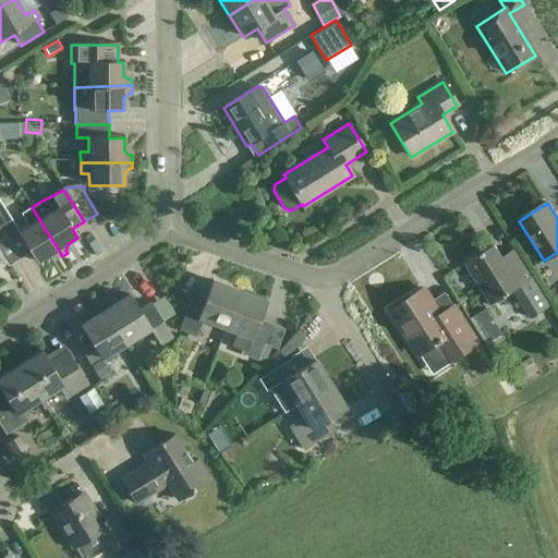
[(22,214),(31,226),(19,232),(37,263),(48,256),(53,258),(55,261),(62,256),(32,207),(22,214)]
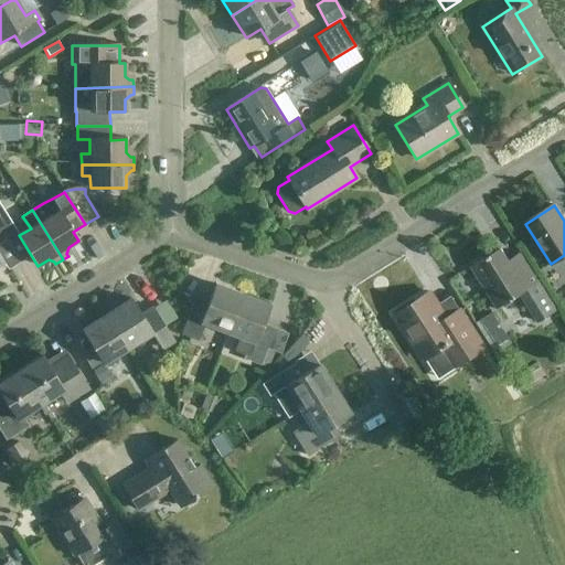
[(6,214),(0,216),(0,232),(4,240),(17,232),(6,214)]
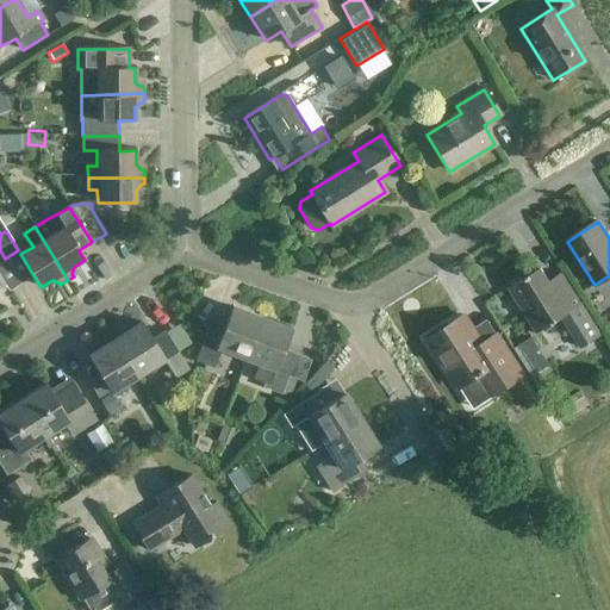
[(279,265),(274,277),(293,284),(297,272),(279,265)]
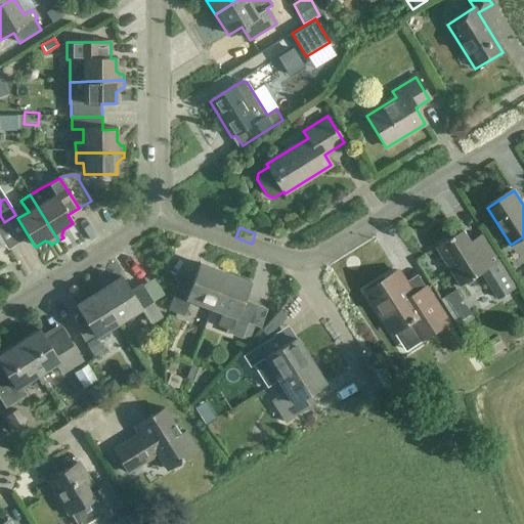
[(465,229),(437,247),(462,286),(483,272),(499,299),(517,289),(486,239),(475,247),(465,229)]
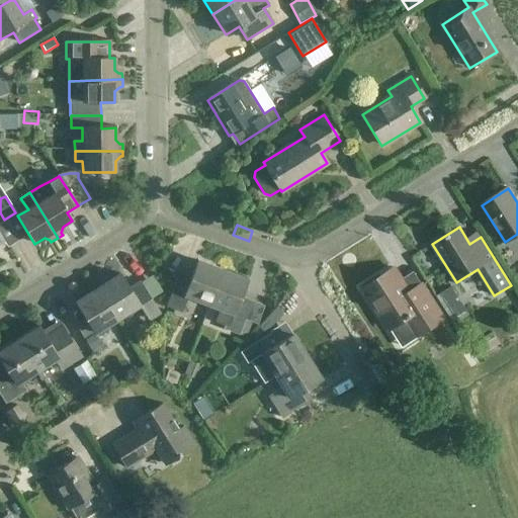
[(189,296),(210,305),(224,271),(198,262),(189,284),(178,280),(168,307),(183,313),(189,296)]
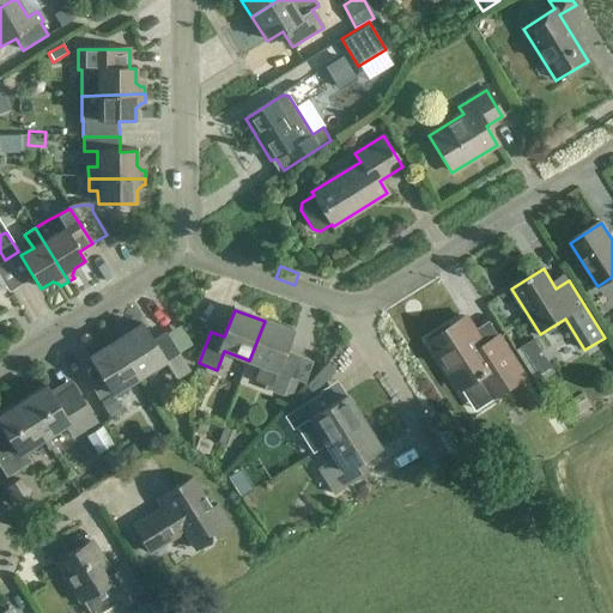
[(467,316),(430,340),(462,389),(481,376),(495,398),(526,377),(499,335),(485,345),(467,316)]
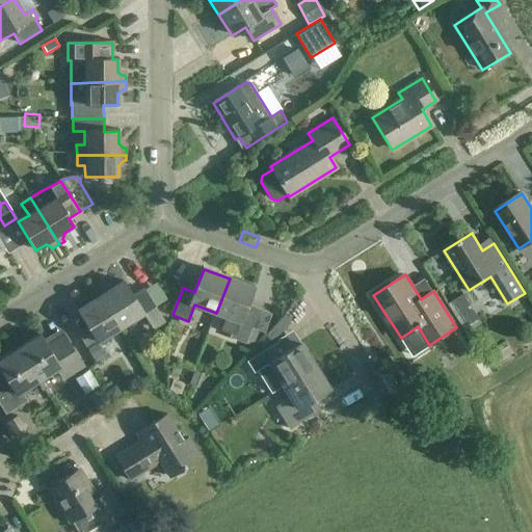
[(216,313),(227,317),(221,330),(232,335),(231,338),(247,344),(258,316),(245,312),(255,289),(230,278),(216,313)]
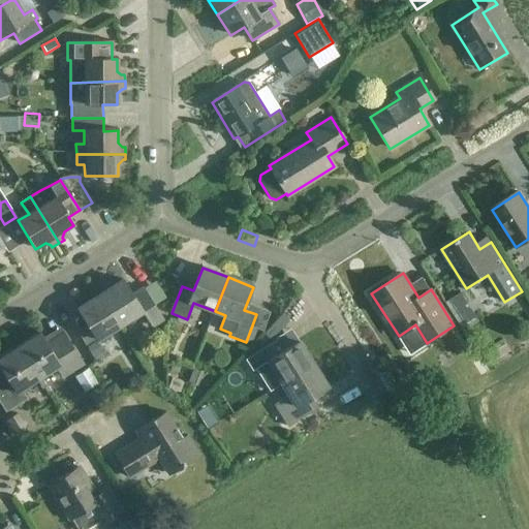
[(123,280),(100,294),(120,325),(143,311),(153,327),(163,319),(148,294),(137,302),(123,280)]
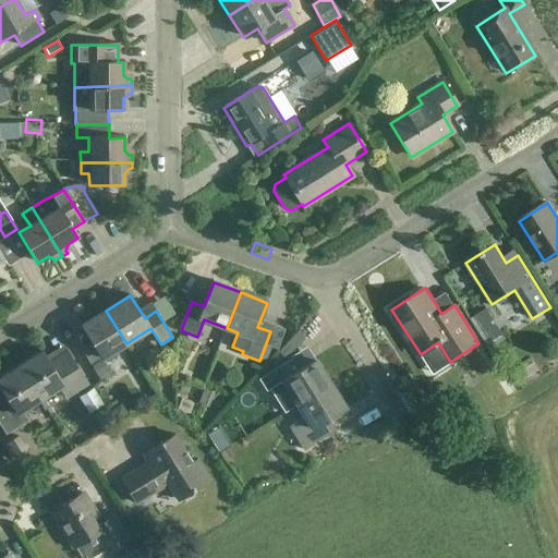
[(486,308),(474,316),(492,343),(504,336),(486,308)]
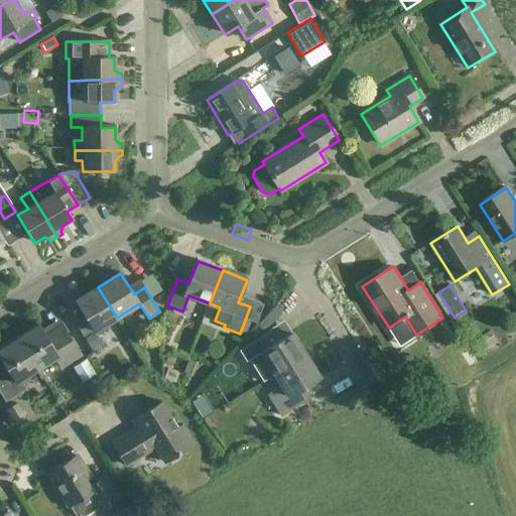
[(109,329),(107,325),(117,317),(98,287),(76,301),(90,321),(79,329),(95,353),(106,346),(99,335),(109,329)]
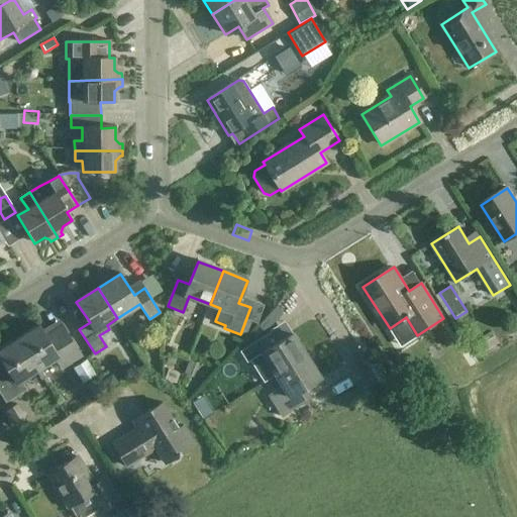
[(38,324),(17,338),(37,371),(56,359),(61,369),(81,355),(62,324),(45,335),(38,324)]
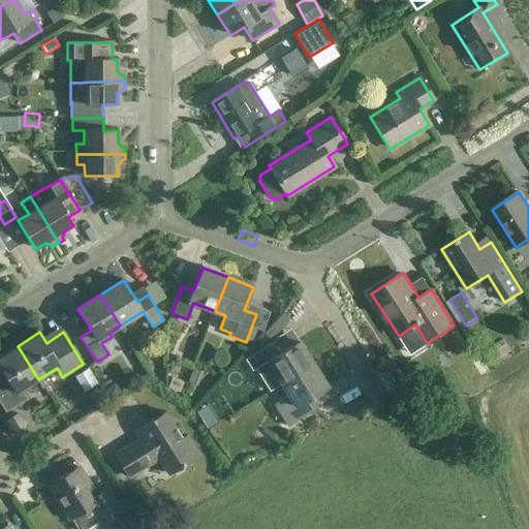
[(275,373),(282,384),(313,365),(300,343),(278,356),(271,345),(246,361),(253,372),(256,370),(262,380),(275,373)]
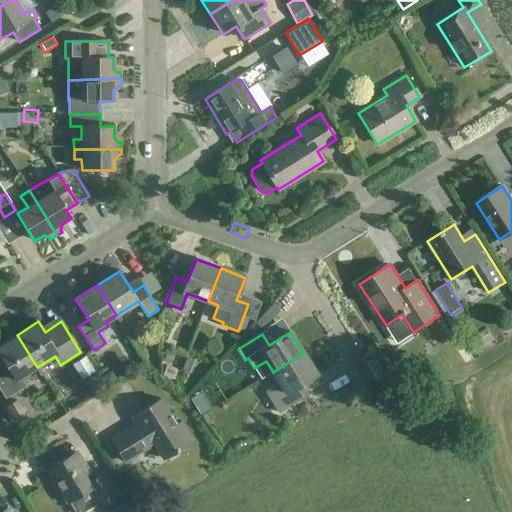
[(0,345),(0,353),(3,358),(0,359),(0,389),(6,399),(26,386),(21,378),(37,367),(17,335),(0,345)]
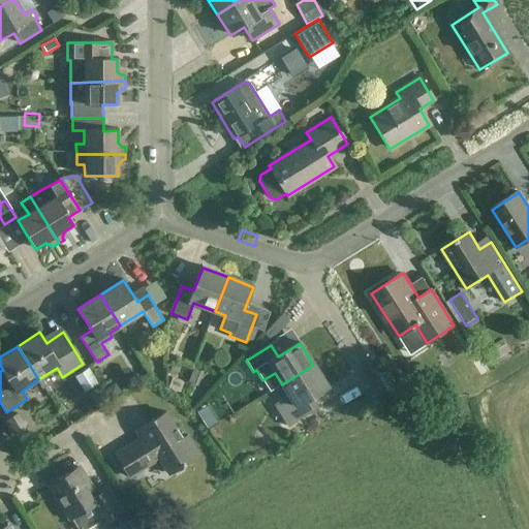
[(274,404),(282,416),(289,428),(314,411),(307,401),(328,387),(313,365),(282,384),(289,395),(274,404)]
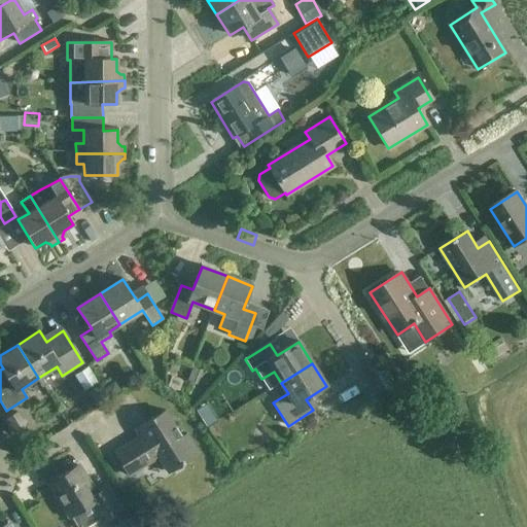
[(89,366),(74,376),(84,390),(99,381),(89,366)]
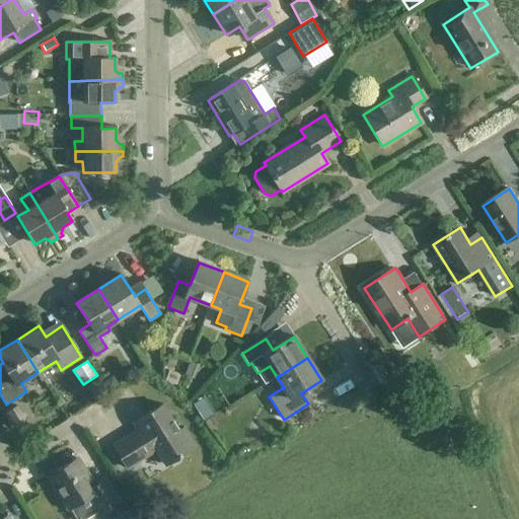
[(18,429),(28,422),(18,404),(7,412),(17,429),(18,429)]
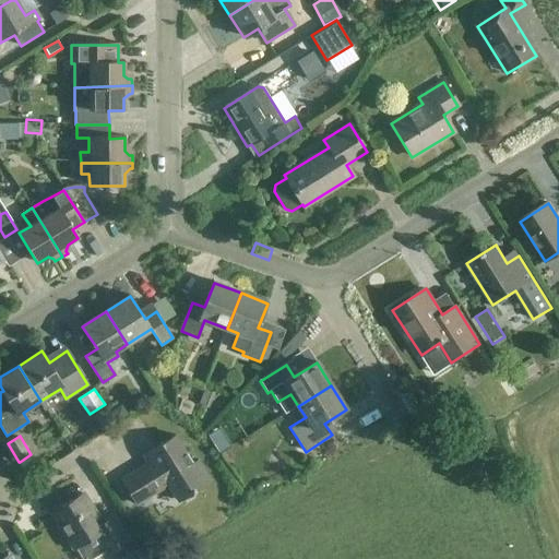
[(149,463),(122,479),(138,504),(169,485),(179,500),(211,480),(198,461),(193,463),(176,436),(143,455),(149,463)]
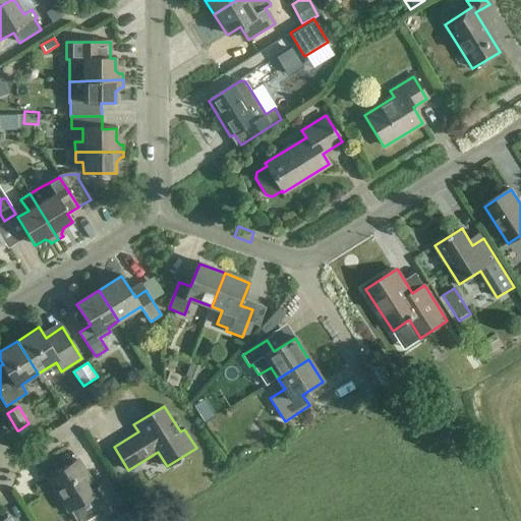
[(32,429),(29,423),(18,430),(22,437),(32,429)]
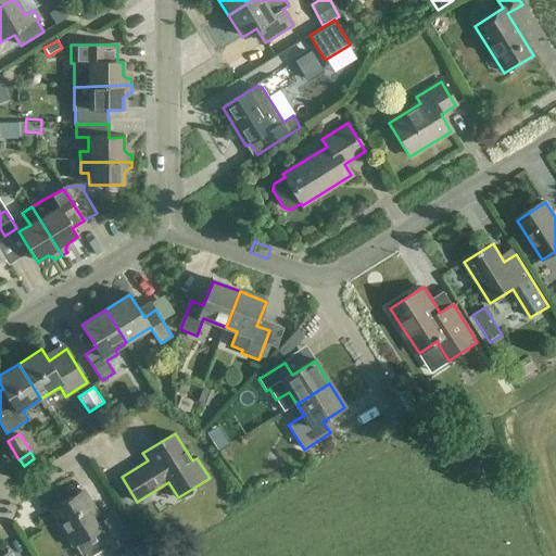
[(81,555),(83,555),(104,543),(110,551),(111,550),(115,555),(139,555),(134,545),(131,546),(127,540),(130,538),(114,513),(101,521),(83,491),(53,509),(76,545),(81,555)]
